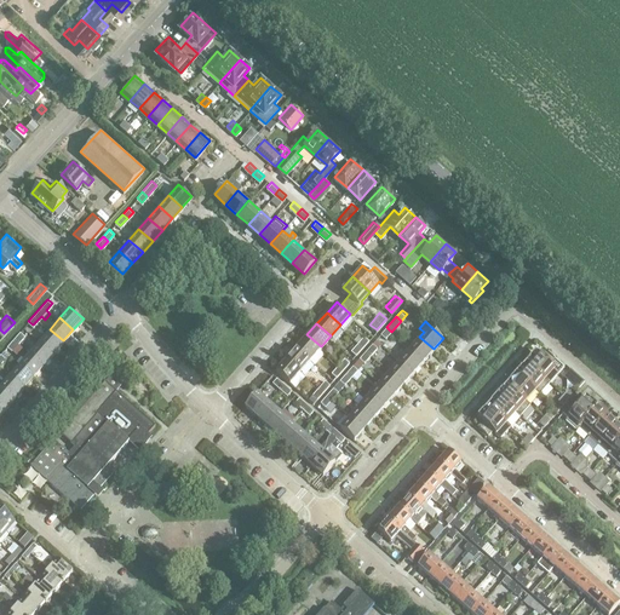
[(26,334),(21,329),(13,337),(19,342),(26,334)]
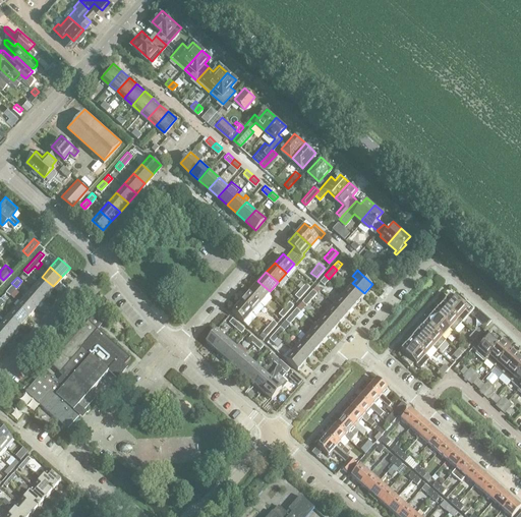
[(53,286),(42,277),(34,286),(45,296),(53,286)]
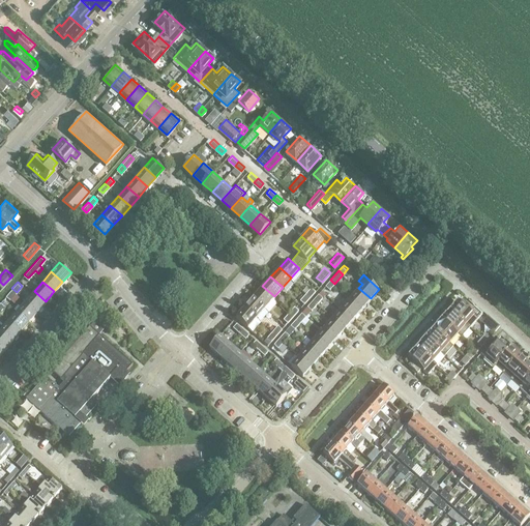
[(274,296),(262,286),(254,295),(265,307),(274,296)]
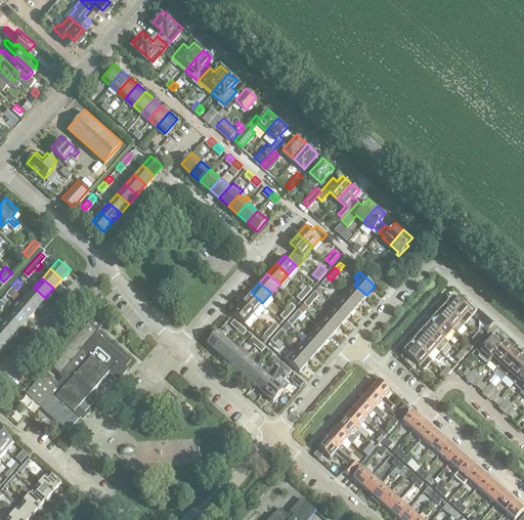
[(307,292),(312,286),(308,283),(303,288),(307,292)]
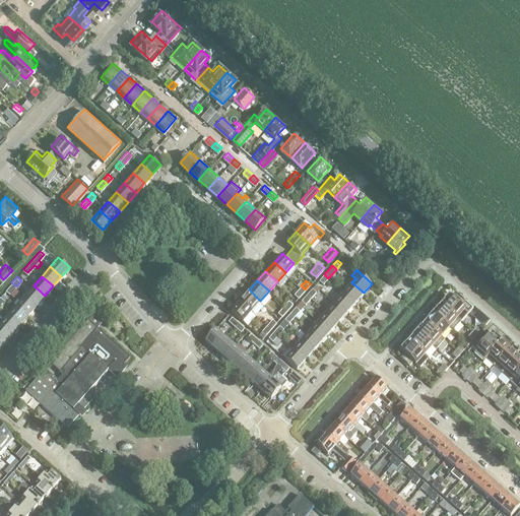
[(16,286),(11,282),(6,288),(10,293),(16,286)]
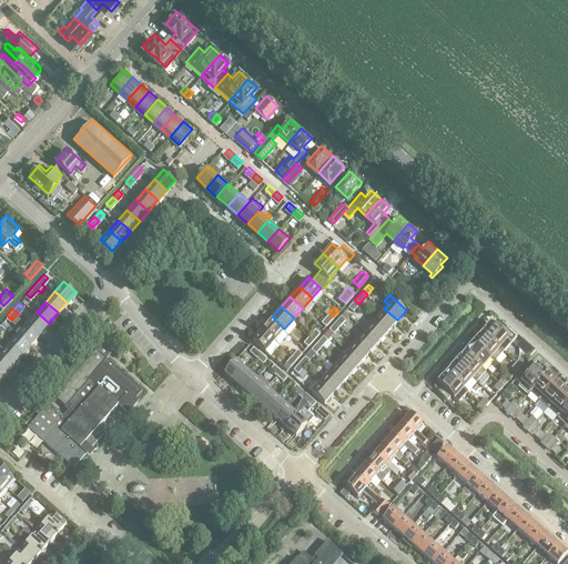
[(397,320),(384,309),(375,319),(388,330),(397,320)]
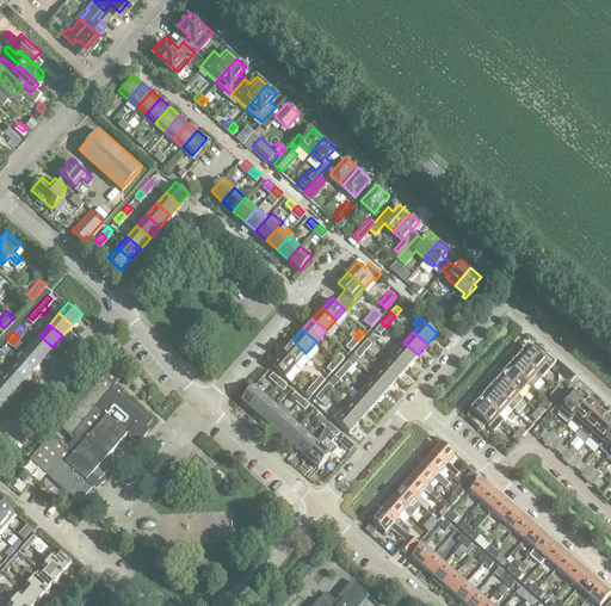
[(53,347),(39,335),(30,346),(43,358),(53,347)]
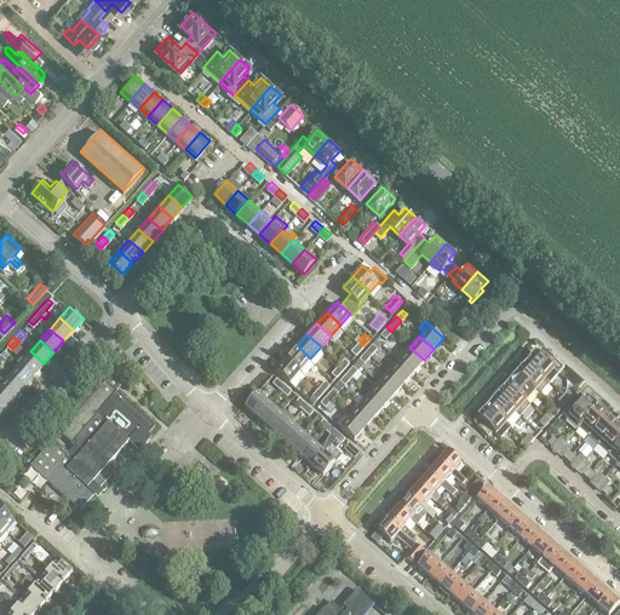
[(363,345),(359,340),(351,349),(356,352),(363,345)]
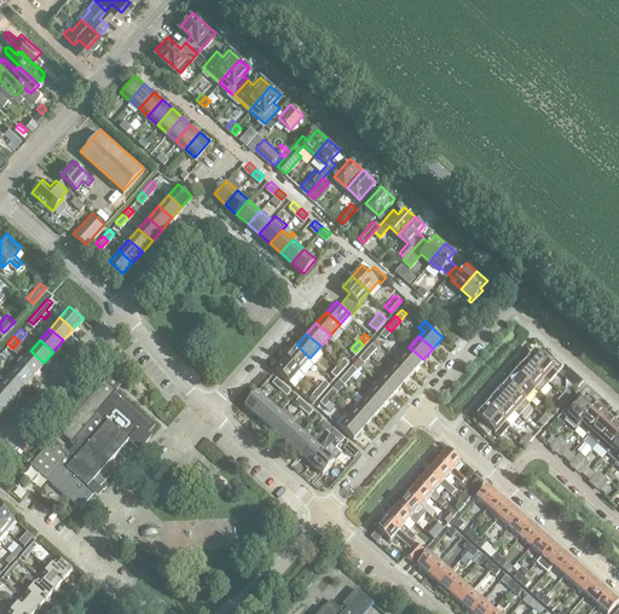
[(374,341),(368,348),(372,352),(379,345),(374,341)]
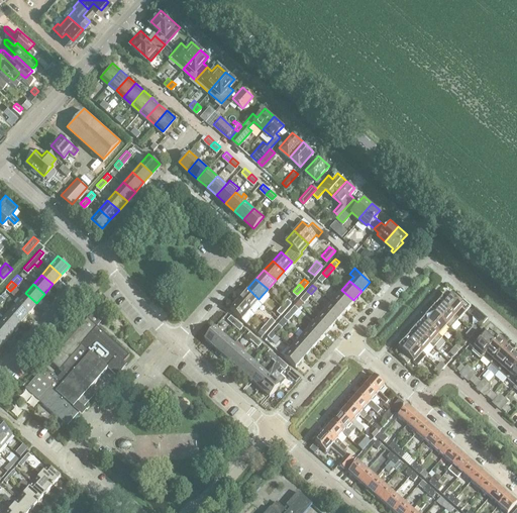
[(259,299),(247,288),(239,298),(250,308),(259,299)]
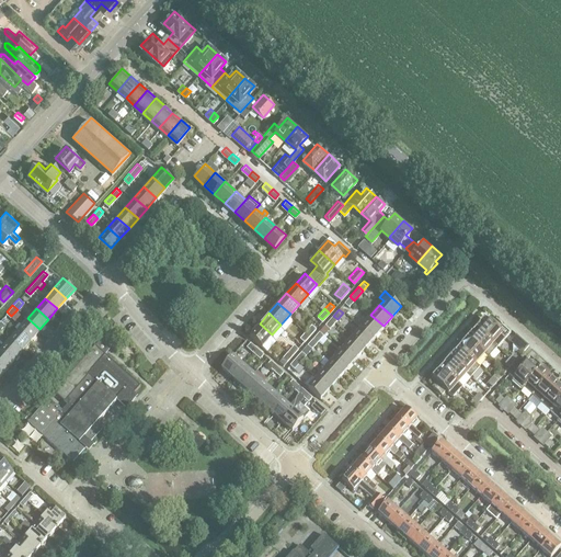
[(384,326),(370,315),(362,325),(374,336),(384,326)]
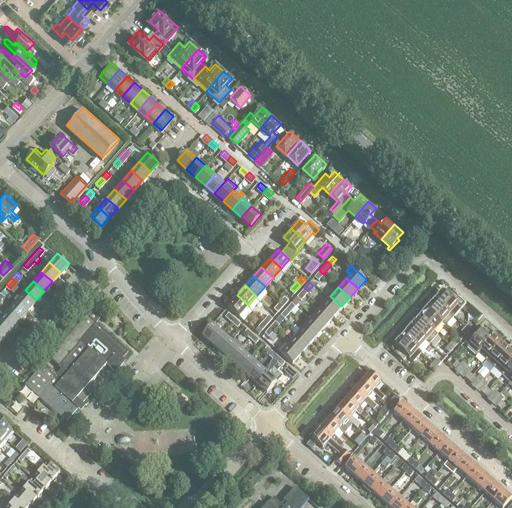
[(438,295),(436,298),(454,314),(462,305),(455,299),(459,294),(451,287),(447,291),(444,289),(443,289),(442,288),(436,294),(438,295)]
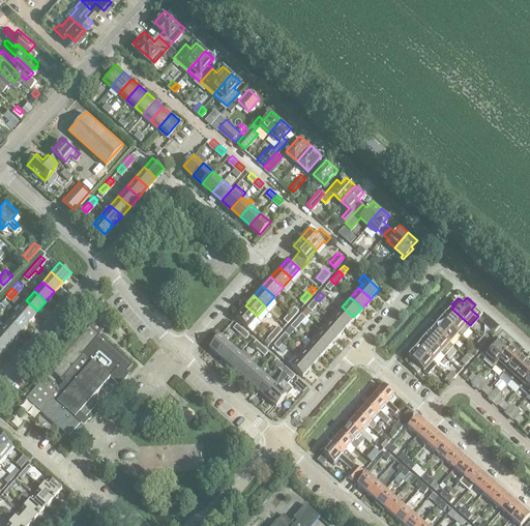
[(315,298),(310,304),(314,308),(319,301),(315,298)]
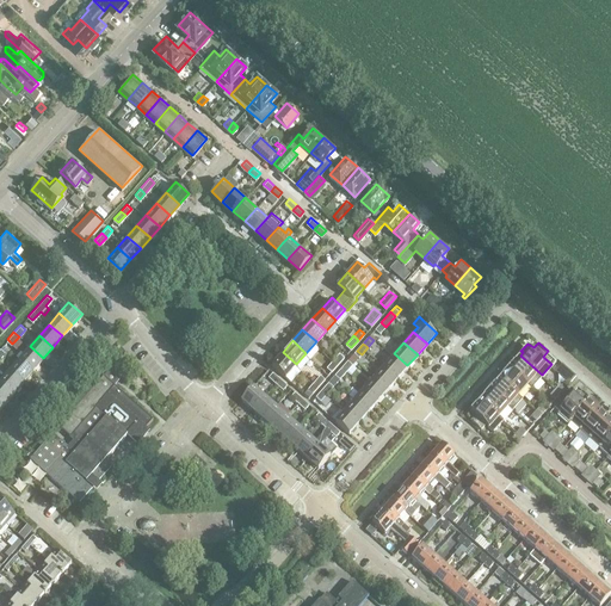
[(43,358),(30,346),(20,357),(34,369),(43,358)]
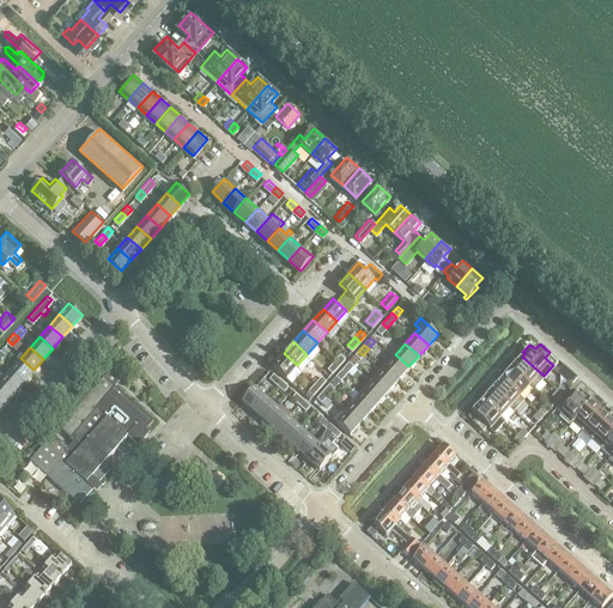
[(339,363),(345,357),(340,352),(334,359),(339,363)]
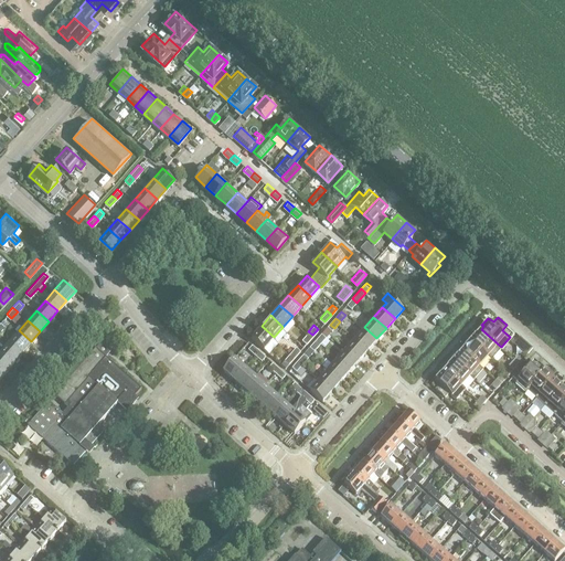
[(274,337),(262,326),(252,336),(265,347),(274,337)]
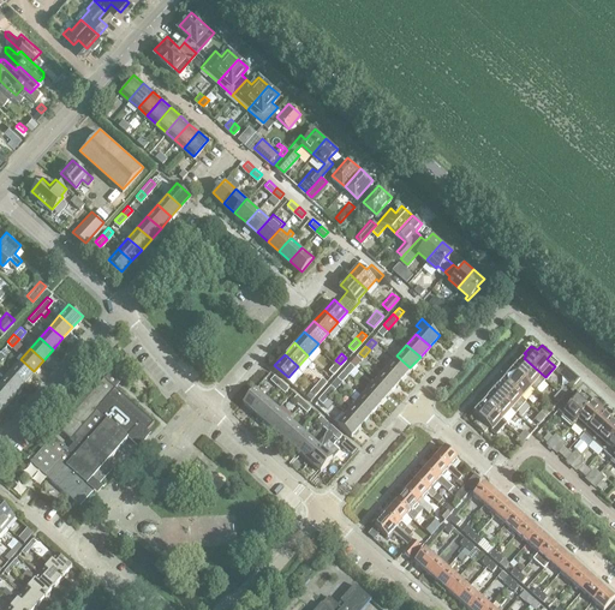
[(410,368),(396,356),(387,366),(400,378),(410,368)]
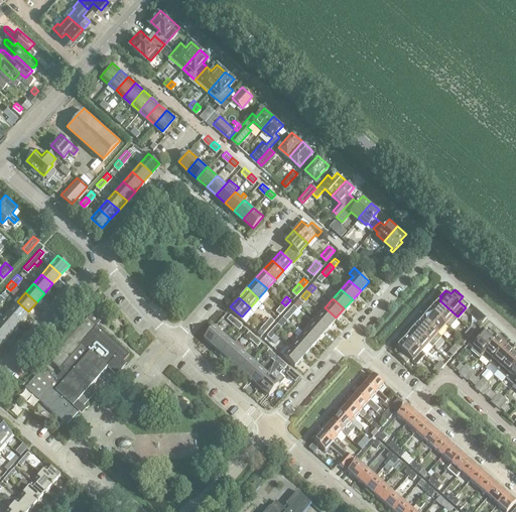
[(434,301),(429,307),(445,323),(445,322),(449,326),(458,316),(439,300),(436,303),(434,301)]
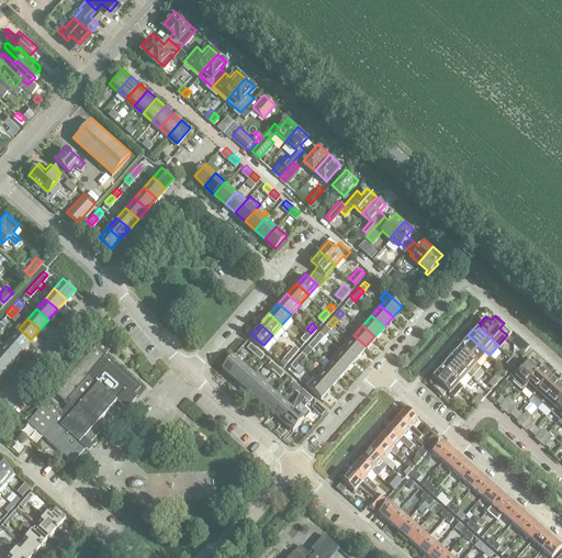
[(19,328),(10,338),(22,349),(31,339),(19,328)]
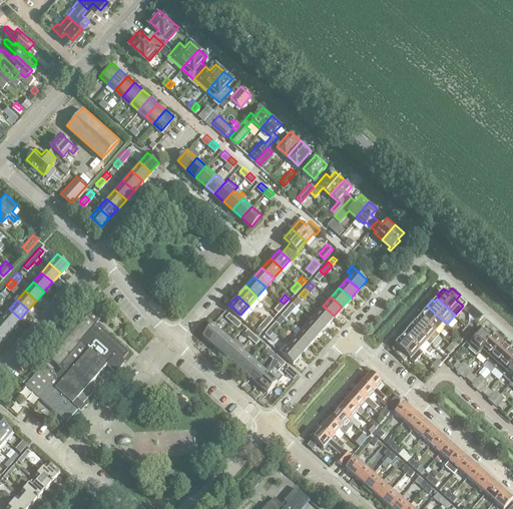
[(284,304),(280,301),(275,307),(279,311),(284,304)]
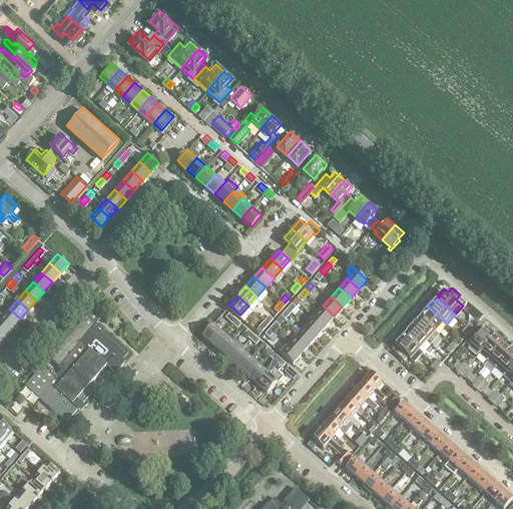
[(296,305),(292,301),(287,307),(291,310),(296,305)]
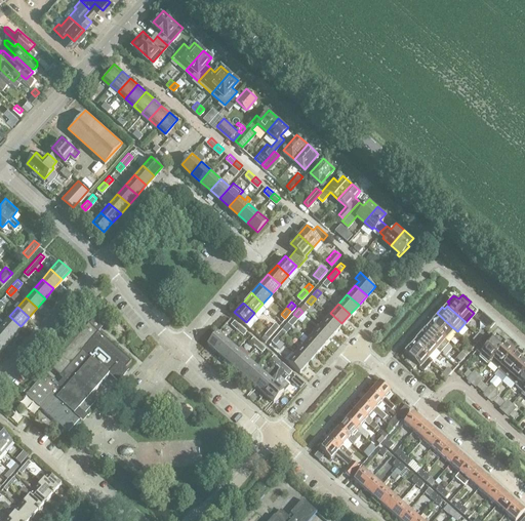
[(495,320),(483,310),(478,317),(489,326),(495,320)]
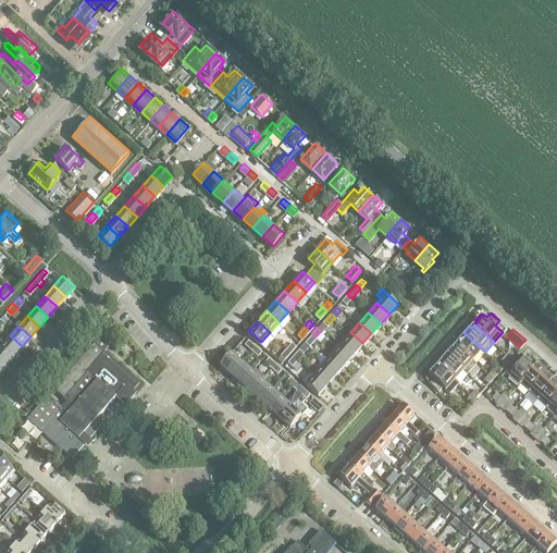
[(362,343),(350,332),(342,342),(354,353),(362,343)]
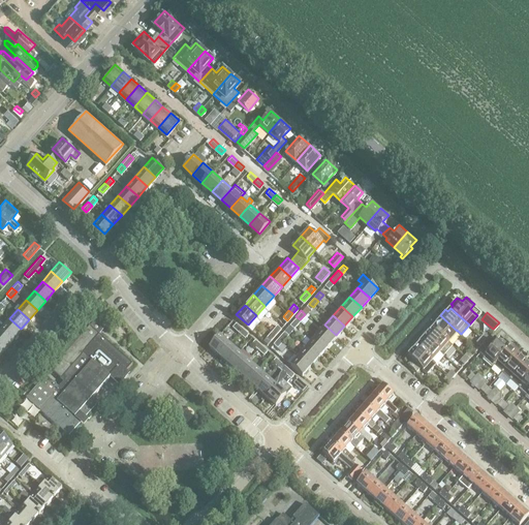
[(436,323),(434,327),(448,340),(457,331),(440,315),(435,322),(436,323)]
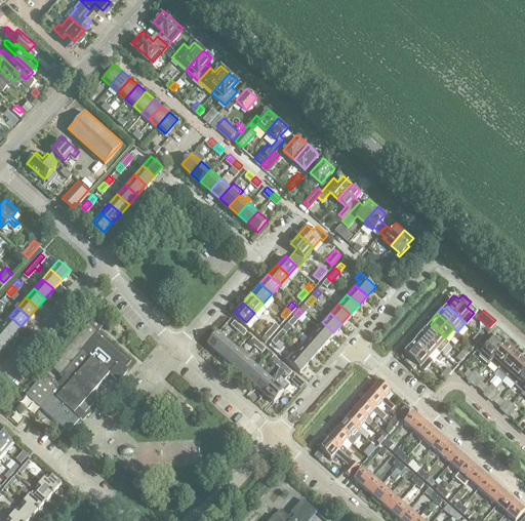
[(297,317),(293,314),(288,320),(292,324),(297,317)]
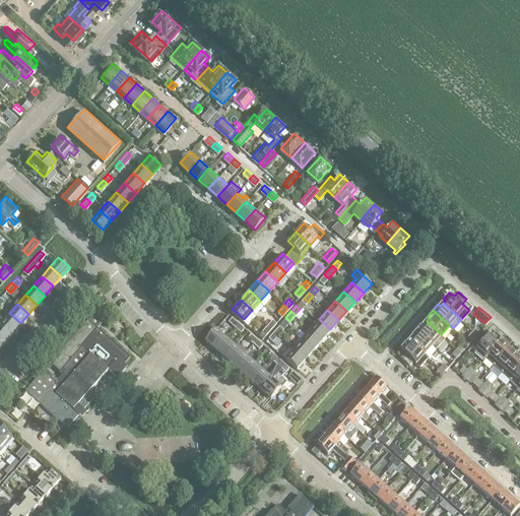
[(9,313),(1,322),(12,332),(20,323),(9,313)]
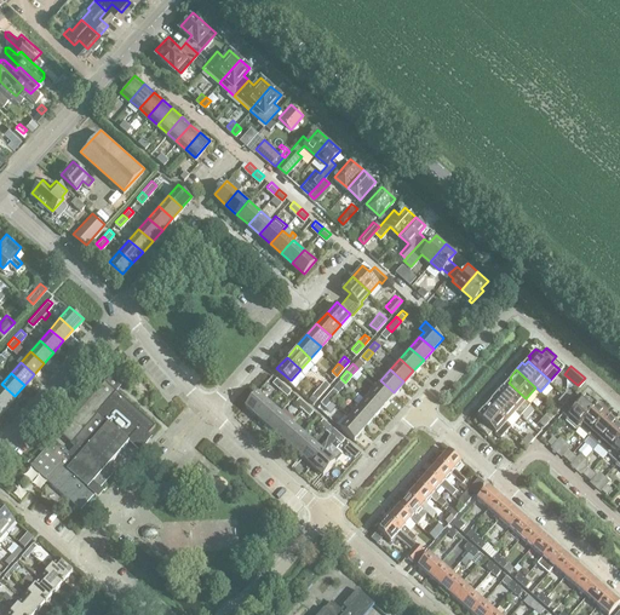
[(285,381),(277,375),(273,380),(280,386),(285,381)]
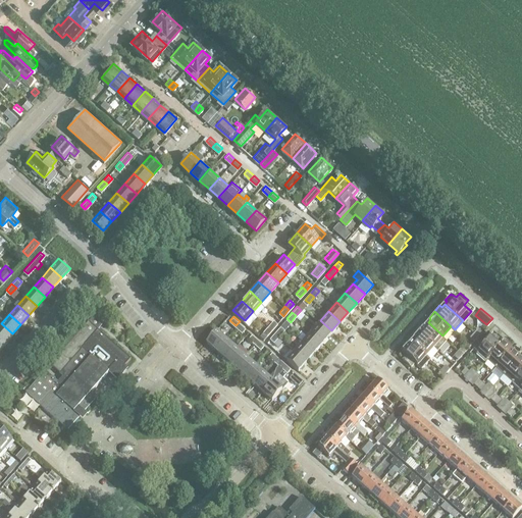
[(44,369),(25,390),(67,427),(97,395),(91,389),(108,369),(114,374),(131,356),(89,318),(81,328),(49,364),(61,375),(57,380),(44,369)]
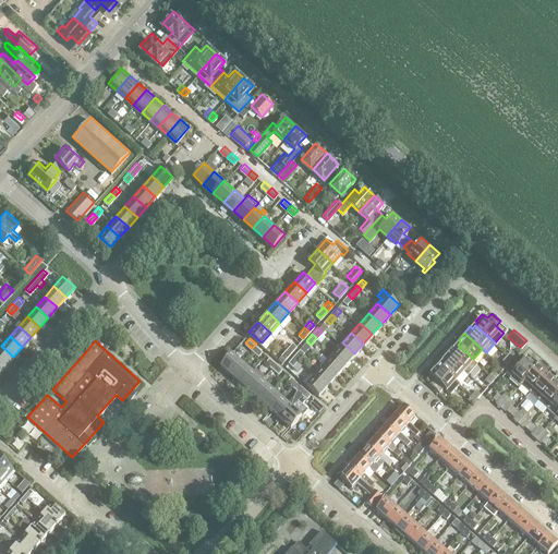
[(291,351),(296,345),(292,340),(287,347),(291,351)]
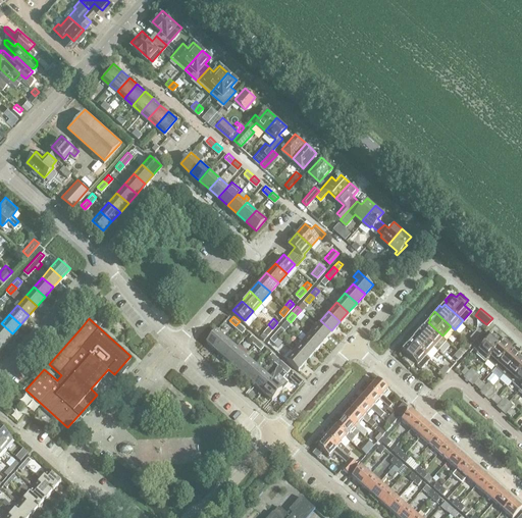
[(320,320),(312,329),(323,340),(331,330),(320,320)]
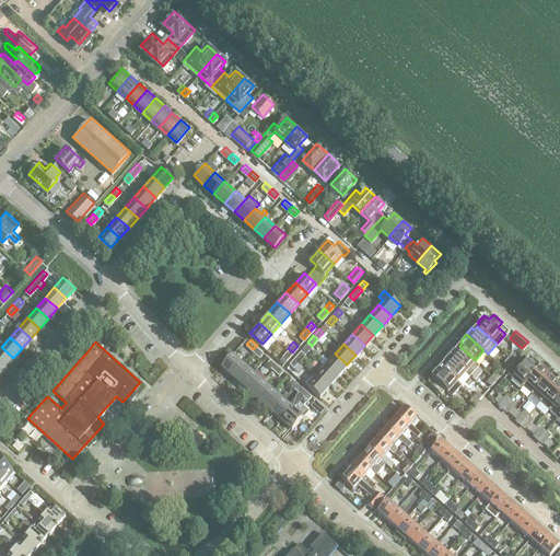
[(263,351),(257,345),(253,349),(259,356),(263,351)]
